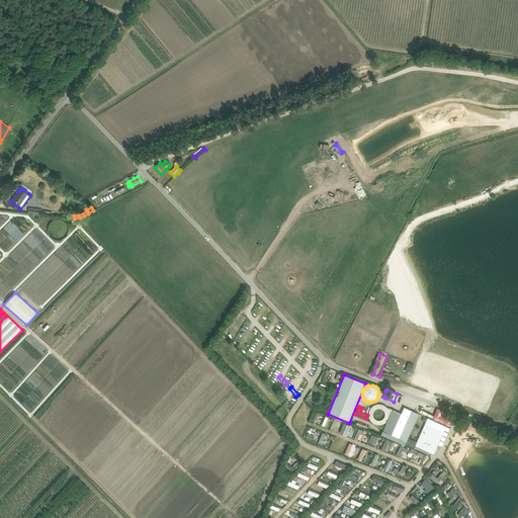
[(393,410),(383,428),(387,429),(385,432),(406,441),(405,443),(414,447),(415,445),(429,451),(434,453),(446,426),(428,418),(416,443),(416,441),(408,437),(418,414),(404,407),(401,414),(396,411),(393,410)]
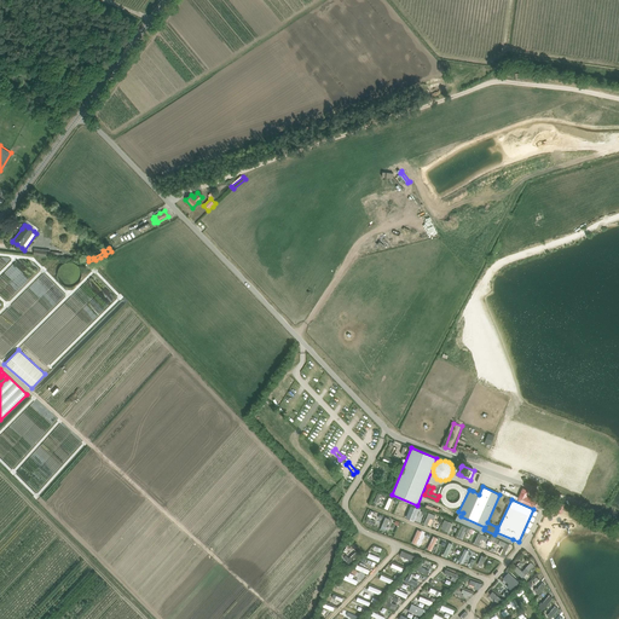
[(520,493),(518,501),(536,509),(539,502),(526,496),(528,491),(522,489),(520,493)]
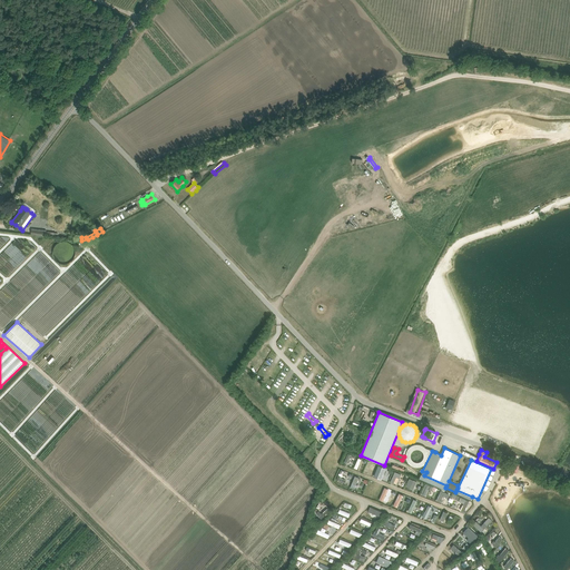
[(519,465),(516,463),(513,463),(510,462),(508,469),(512,471),(513,470),(517,472),(519,465)]
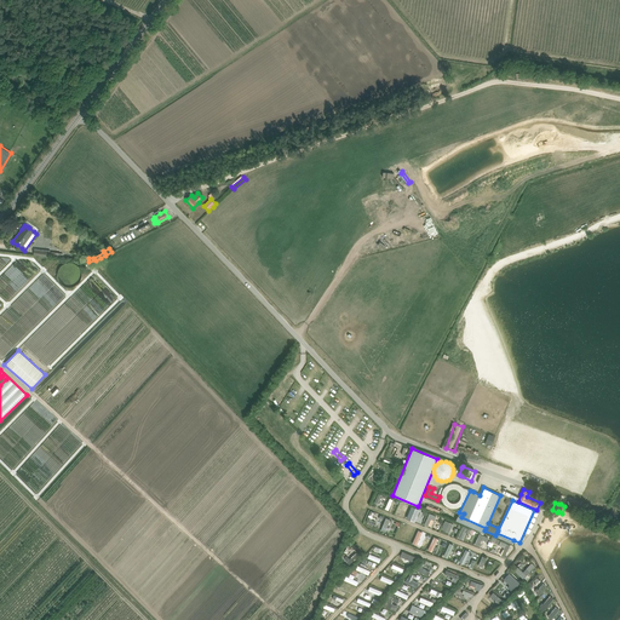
[(373,512),(368,523),(377,527),(379,523),(374,521),(377,514),(373,512)]
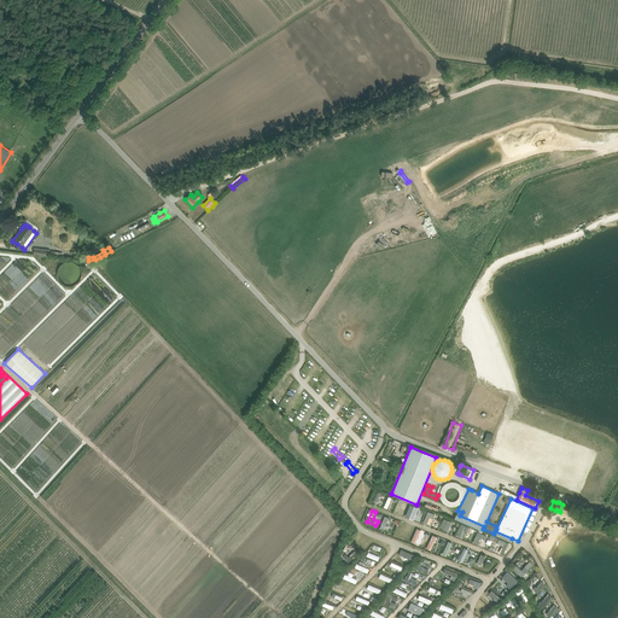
[(481,532),(476,543),(479,546),(485,535),(481,532)]
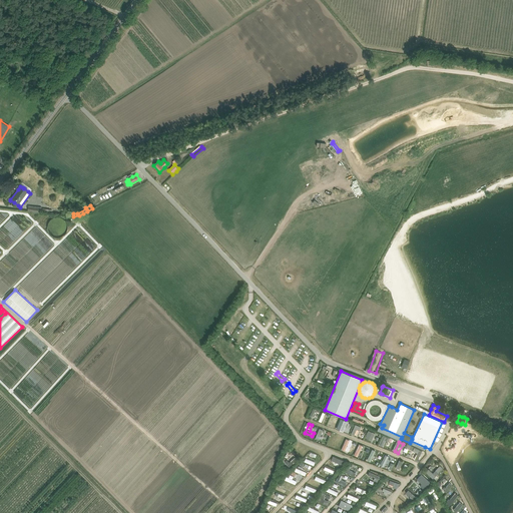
[(419,454),(416,460),(419,462),(424,452),(416,448),(414,452),(419,454)]
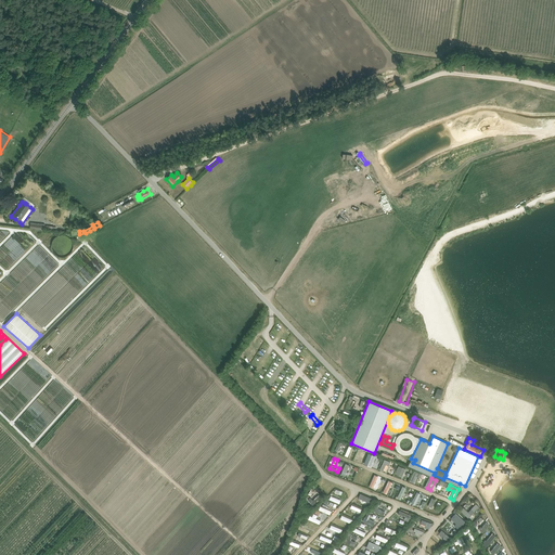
[(315,506),(323,498),(321,495),(315,501),(312,498),(309,500),(315,506)]
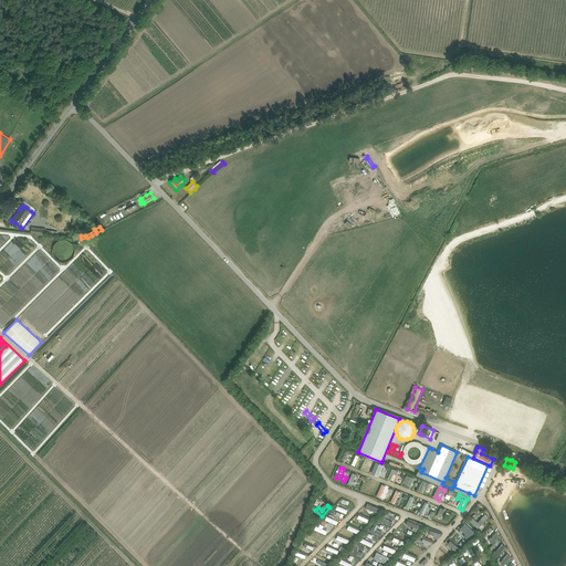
[(368,505),(368,509),(371,510),(370,512),(381,514),(383,507),(368,505)]
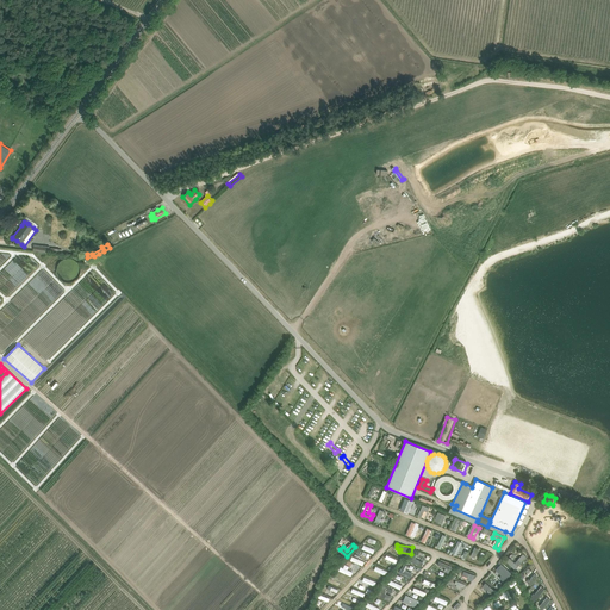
[(517,562),(512,558),(509,562),(517,571),(529,558),(526,554),(517,562)]
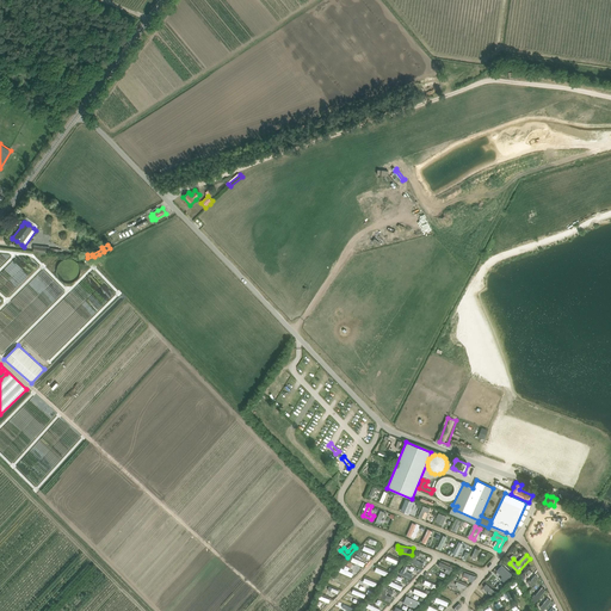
[(414,559),(412,563),(424,568),(426,563),(414,559)]
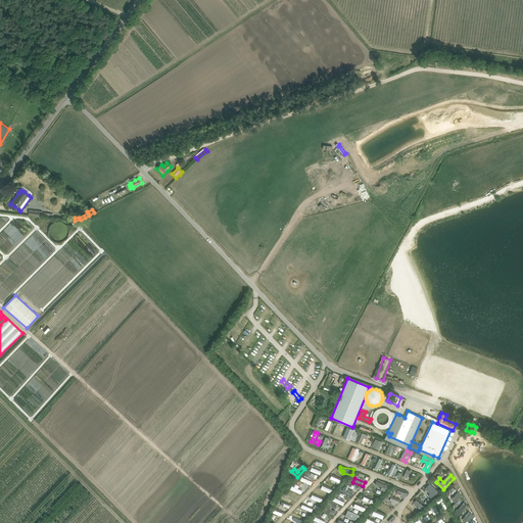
[(355,492),(349,489),(351,485),(347,484),(343,492),(353,496),(355,492)]
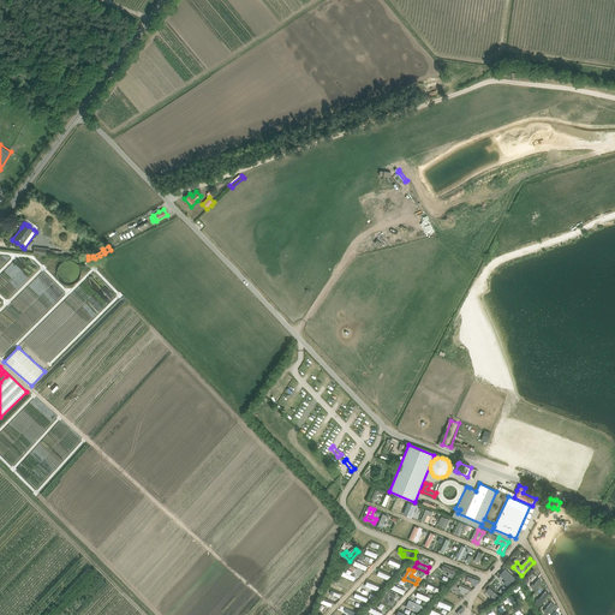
[(533,587),(537,591),(545,583),(542,579),(533,587)]
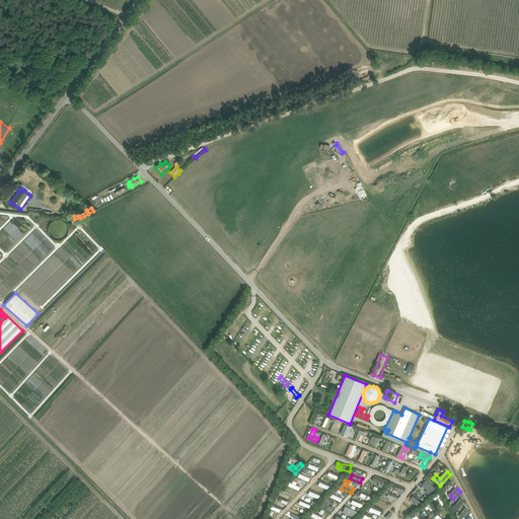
[(334,507),(336,503),(326,499),(322,507),(334,512),(336,508),(334,507)]
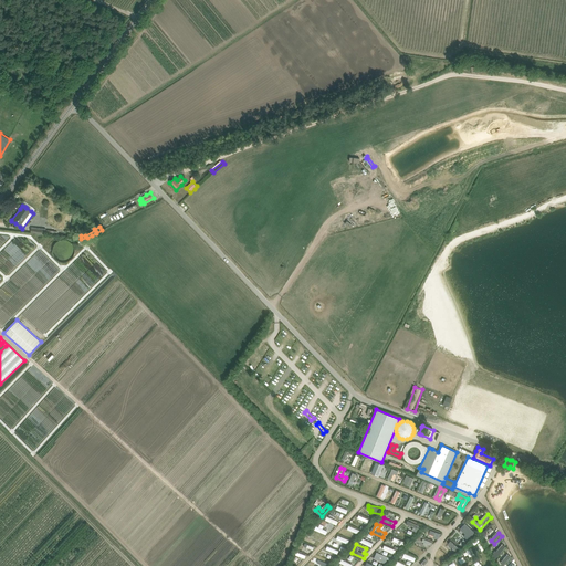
[(385,551),(396,555),(398,551),(386,545),(385,551)]
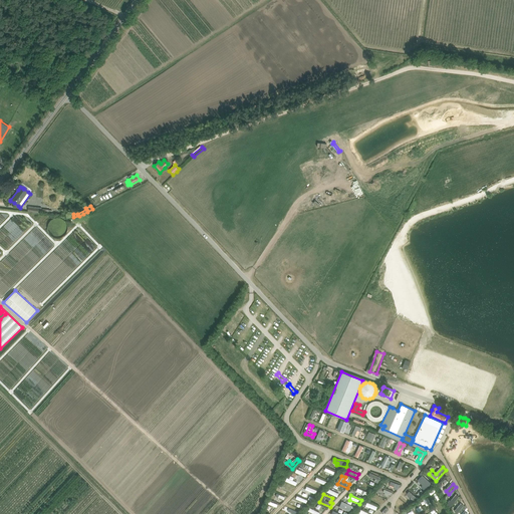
[(458,495),(449,504),(452,508),(461,498),(458,495)]
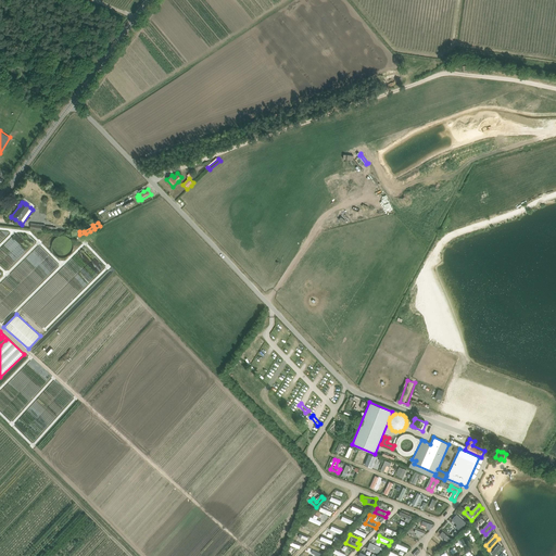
[(399,544),(397,548),(408,553),(411,548),(399,544)]
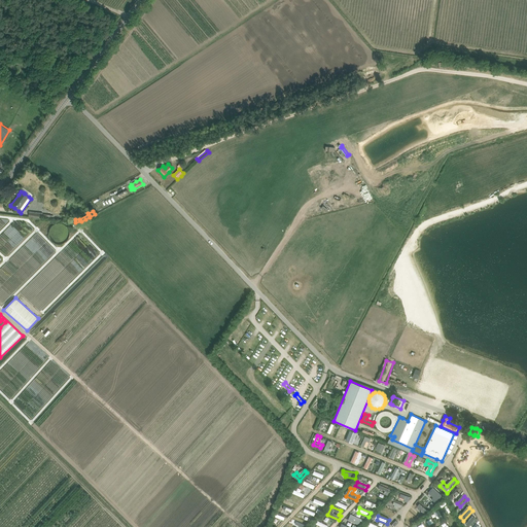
[(473,516),(467,525),(470,526),(478,518),(473,516)]
